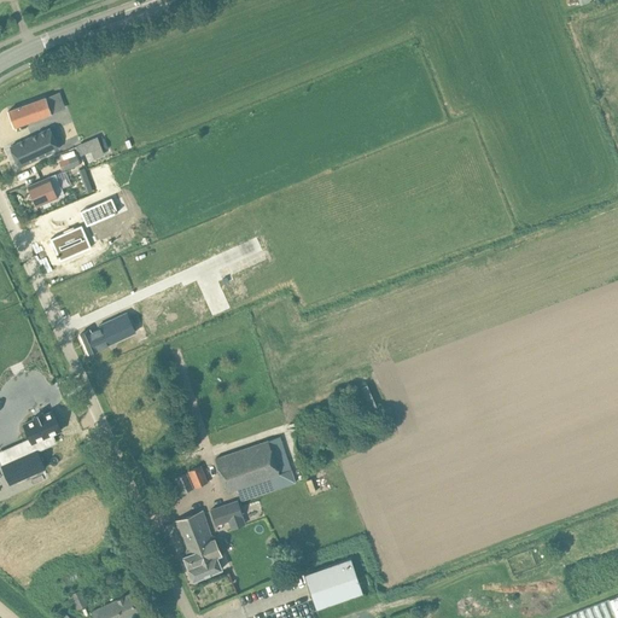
[(13,127),(52,114),(64,109),(58,92),(9,110),(13,127)]
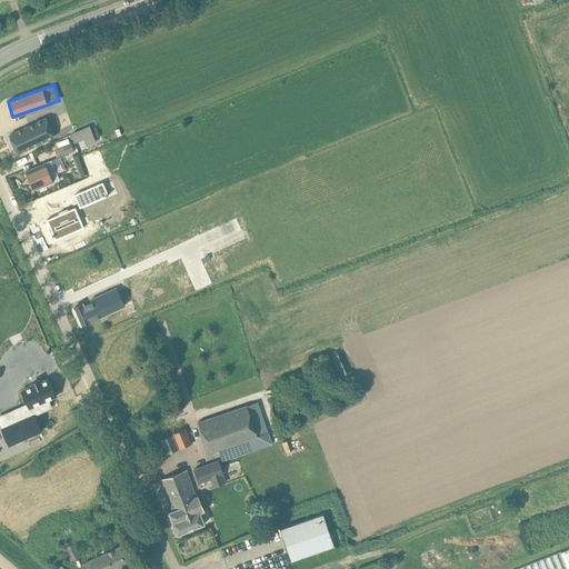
[(16,150),(17,153),(55,136),(46,118),(9,136),(10,138),(16,150)]
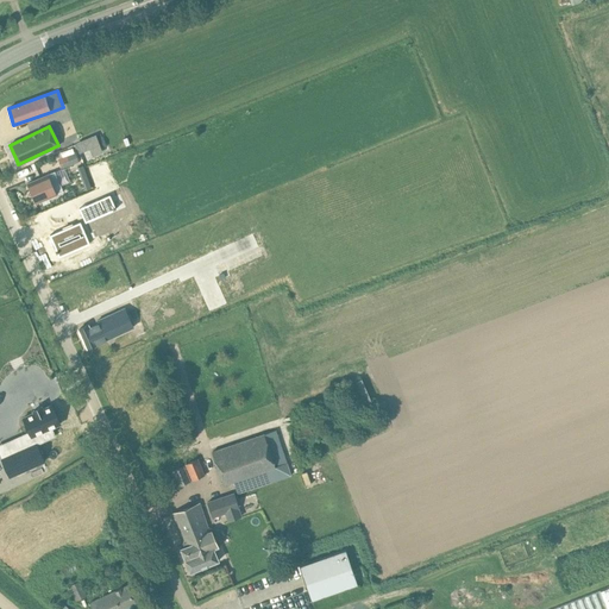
[(75,140),(79,152),(87,150),(89,157),(102,154),(96,135),(75,140)]
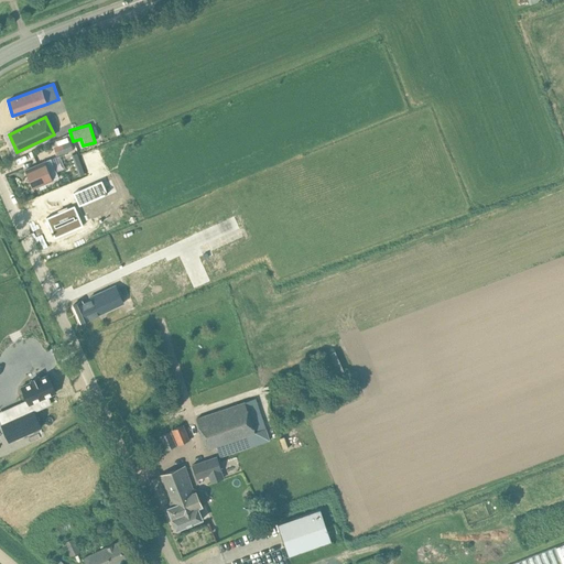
[(69,141),(54,147),(57,155),(73,150),(69,141)]
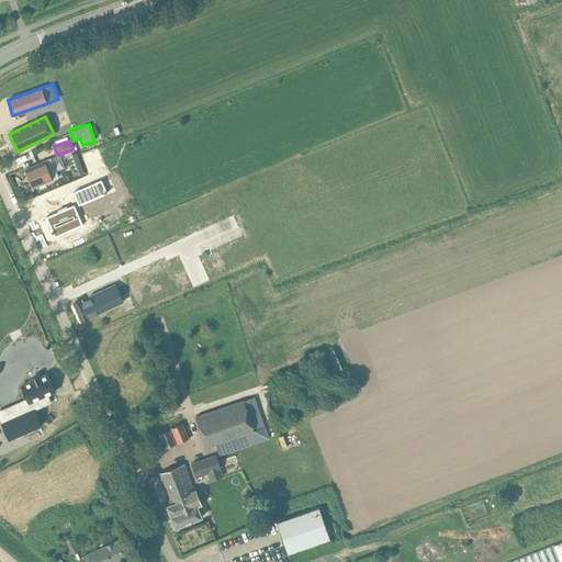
[(33,188),(52,179),(58,177),(51,158),(25,169),(33,188)]
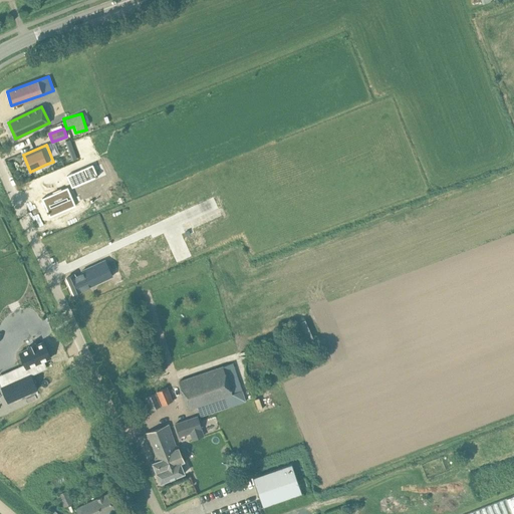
[(66,175),(71,187),(97,176),(92,165),(66,175)]
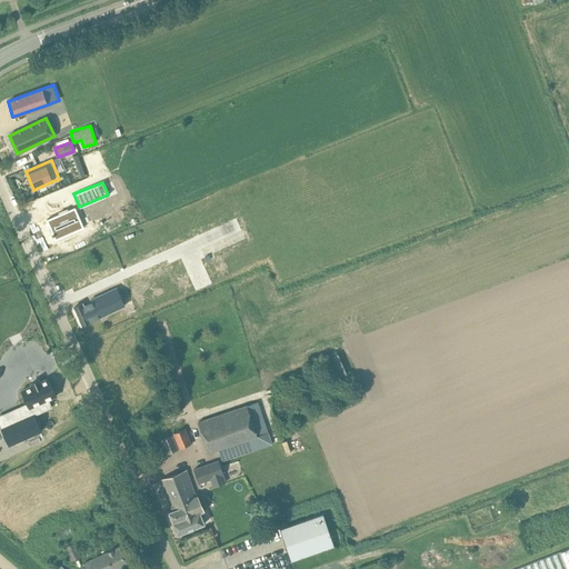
[(75,207),(47,220),(56,239),(83,227),(75,207)]
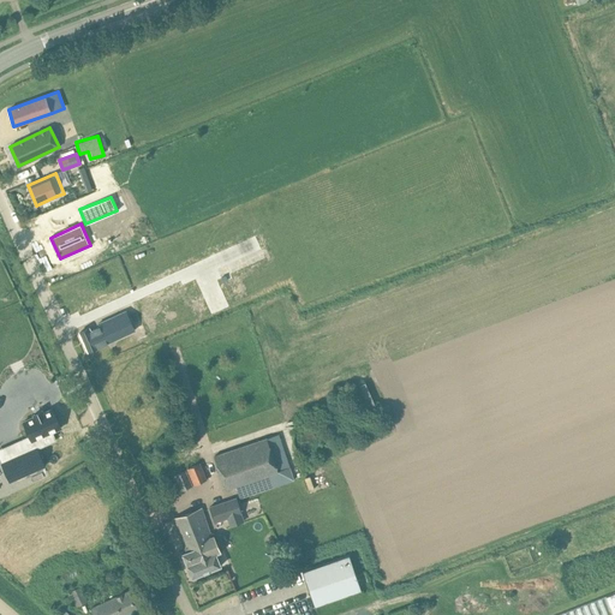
[(88,352),(135,330),(125,310),(97,323),(99,327),(90,330),(89,327),(79,332),(88,352)]
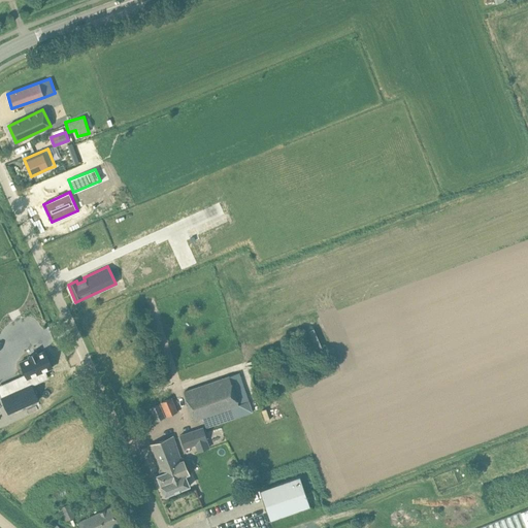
[(24,308),(8,315),(12,327),(28,321),(24,308)]
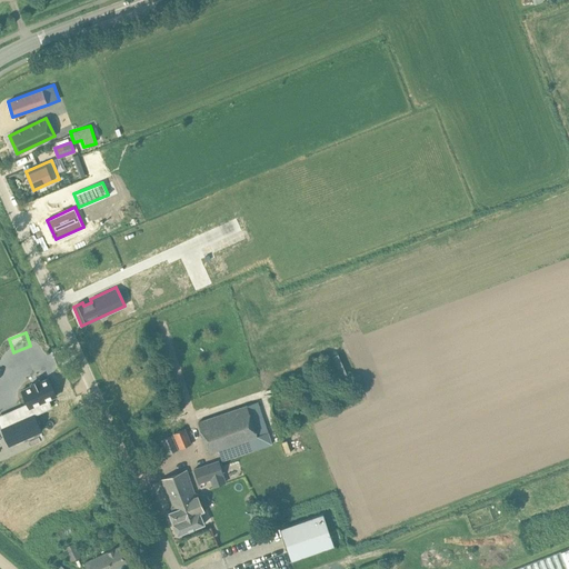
[(338,353),(323,360),(336,390),(350,383),(338,353)]
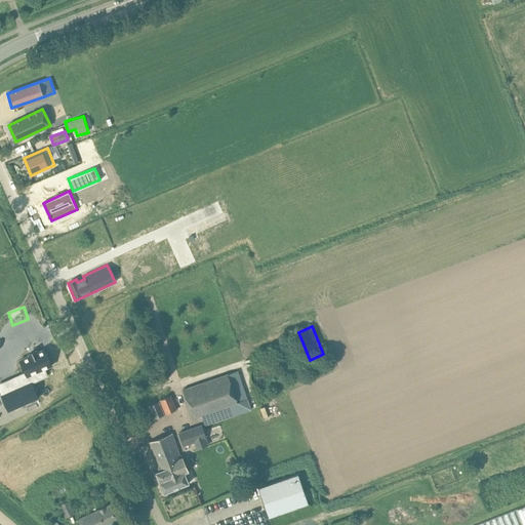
[(32,380),(10,390),(16,403),(43,391),(38,378),(43,376),(40,369),(59,361),(51,345),(44,348),(43,346),(36,349),(37,351),(28,355),(33,367),(27,370),(32,380)]
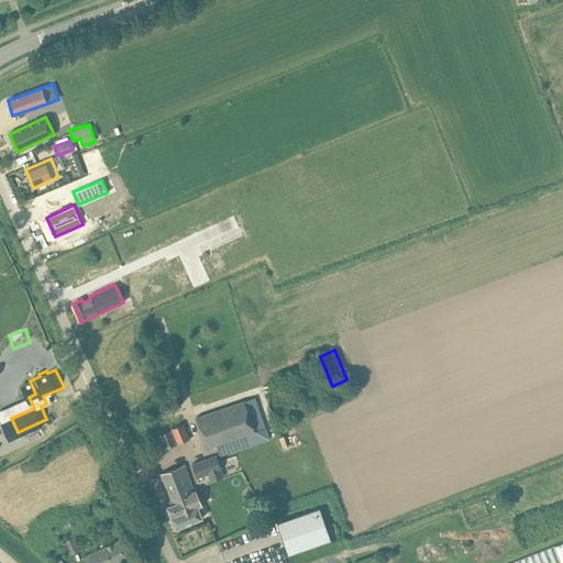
[(0,416),(17,409),(8,385),(0,387),(0,416)]
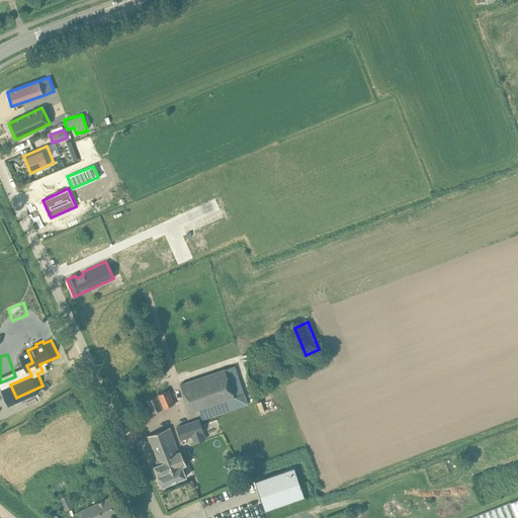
[(189,413),(198,410),(202,421),(248,405),(235,366),(225,369),(225,368),(179,383),(189,413)]
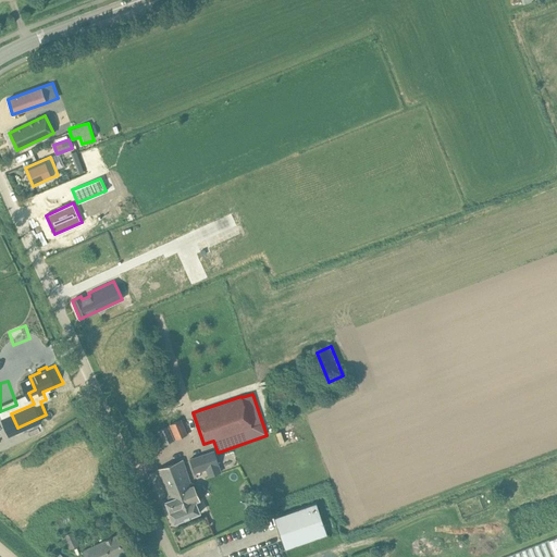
[(0,447),(4,458),(23,450),(10,419),(0,422),(0,447)]
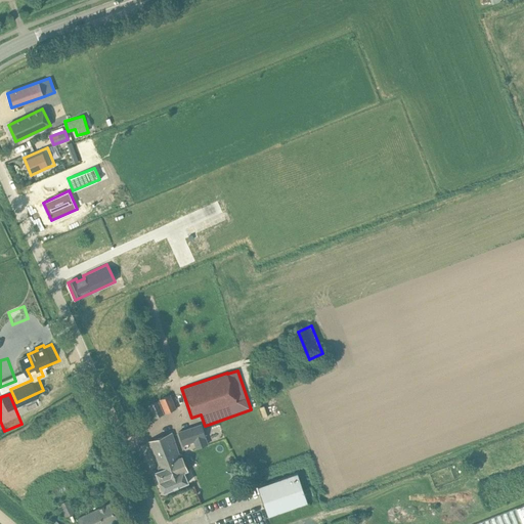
[(170,394),(159,399),(165,413),(176,408),(170,394)]
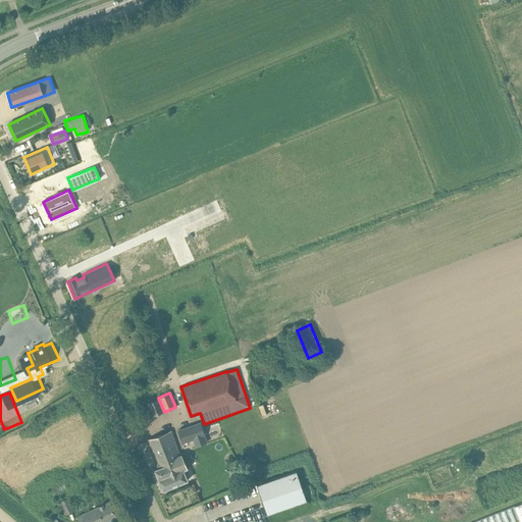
[(157,399),(147,404),(153,417),(163,412),(157,399)]
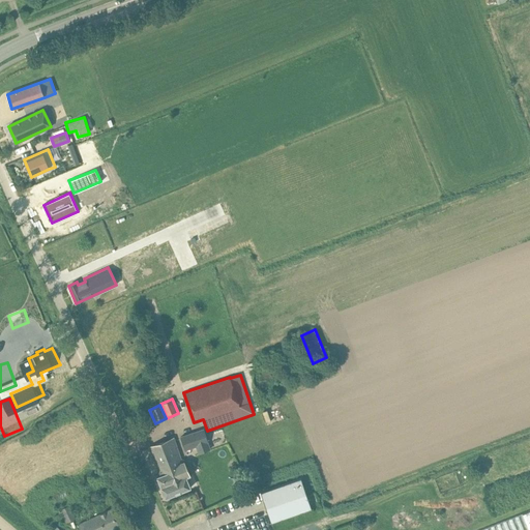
[(180,437),(184,449),(195,446),(198,453),(209,449),(207,442),(208,442),(204,429),(180,437)]
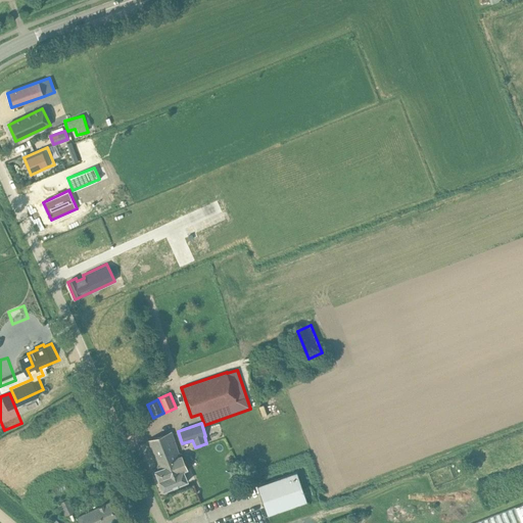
[(158,466),(159,468),(154,471),(163,491),(188,481),(183,471),(187,469),(181,455),(180,454),(171,432),(147,441),(157,466),(158,466)]
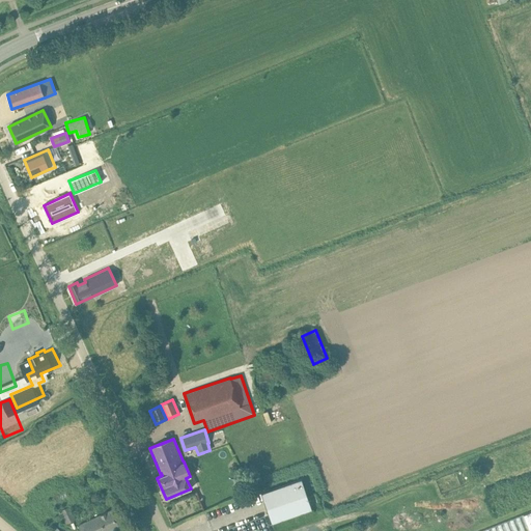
[(272,524),(311,509),(319,507),(314,494),(307,496),(301,479),(260,494),(272,524)]
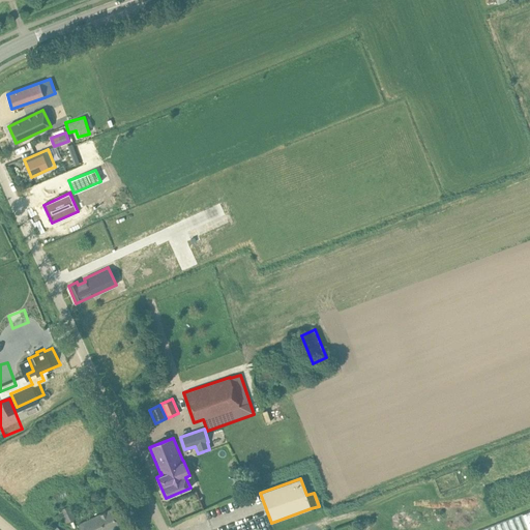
[(63,487),(51,493),(56,503),(68,497),(63,487)]
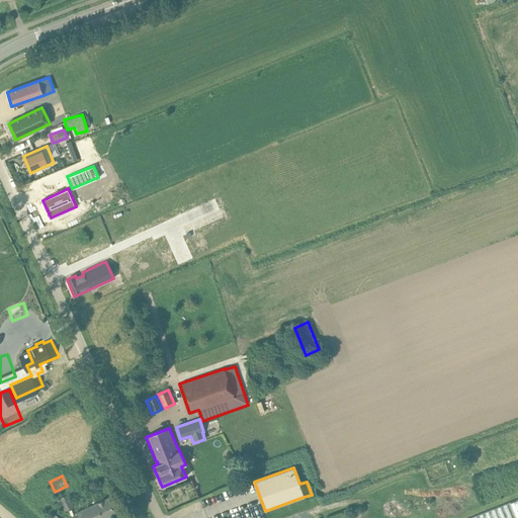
[(68,494),(58,498),(64,511),(74,506),(68,494)]
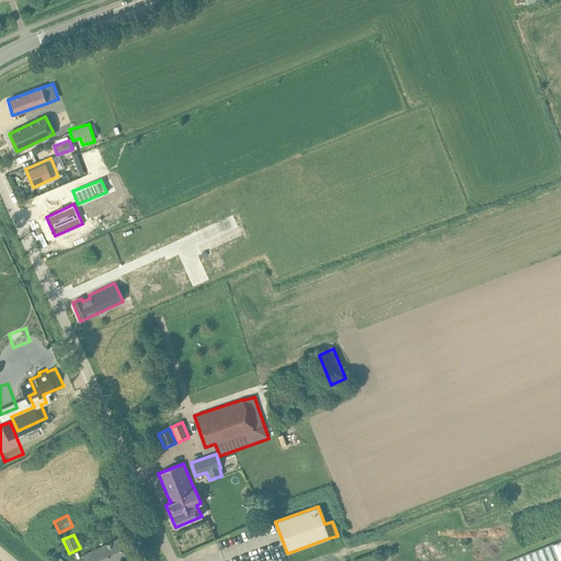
[(116,560),(128,554),(119,537),(81,556),(83,559),(82,559),(83,560),(116,560)]
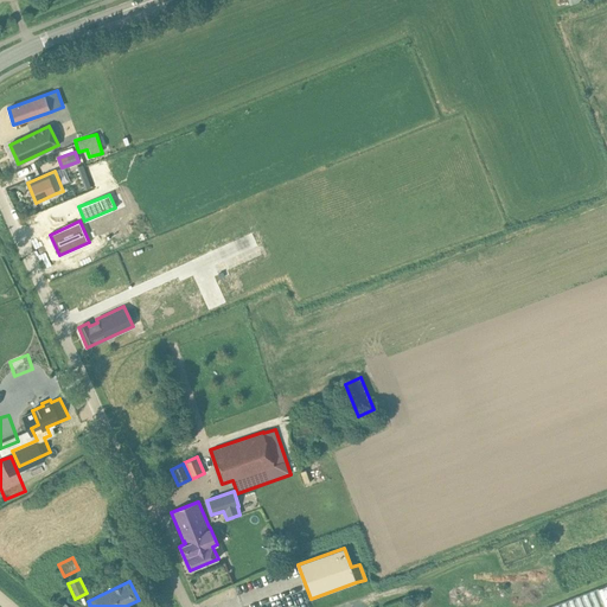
[(606,606),(606,586),(553,606),(606,606)]
